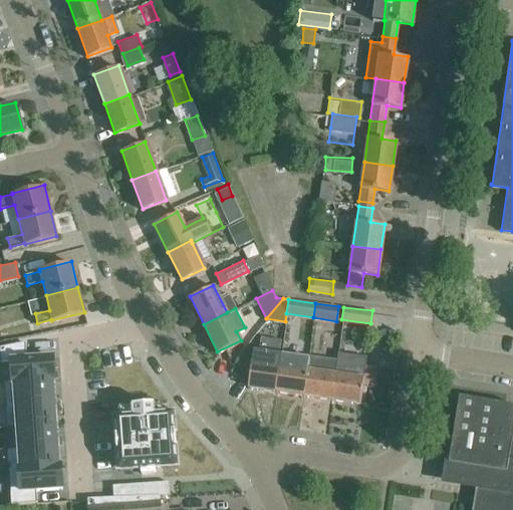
[(0,359),(10,359),(12,380),(4,380),(4,381),(53,377),(52,355),(26,357),(25,340),(0,346),(0,359)]
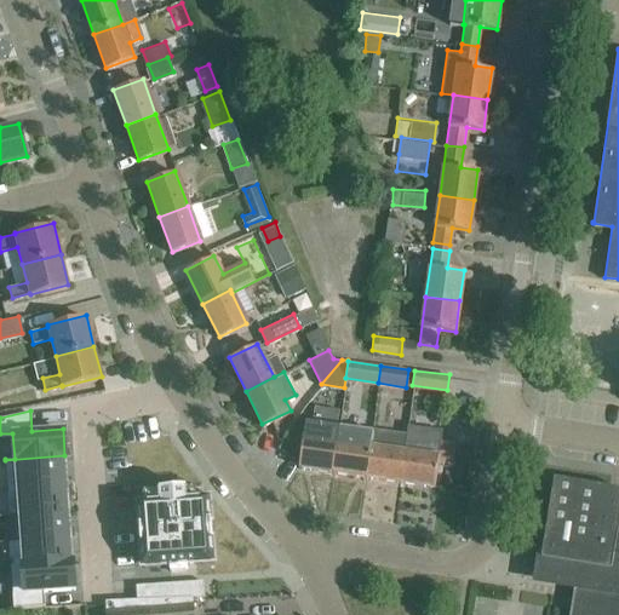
[(332,470),(337,440),(315,437),(317,421),(305,420),(304,435),(303,435),(298,465),(332,470)]
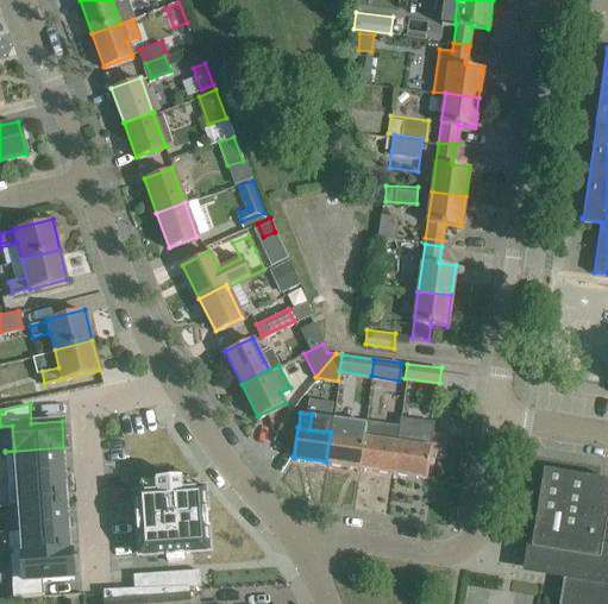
[(397,441),(393,471),(426,476),(430,451),(431,446),(433,431),(434,421),(400,416),(396,441),(397,441)]
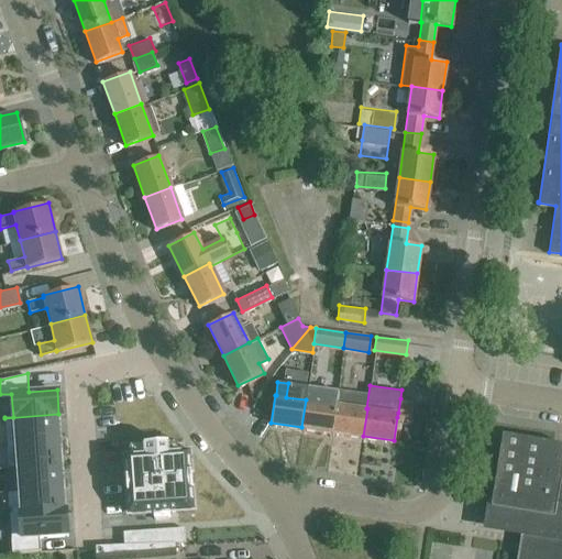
[(307,386),(306,399),(301,427),(333,431),(338,404),(339,391),(307,386)]
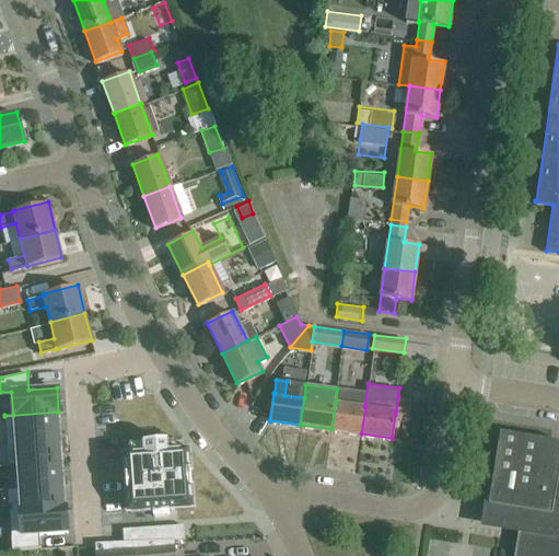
[(396,410),(395,415),(408,417),(411,398),(398,396),(396,410)]
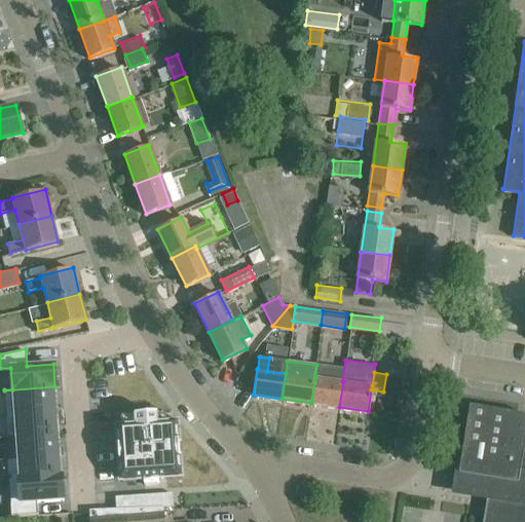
[(342,381),(315,377),(311,403),(339,407),(343,381),(342,381)]
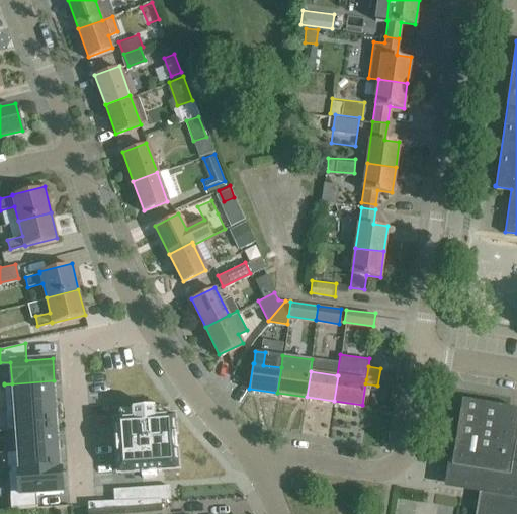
[(54,380),(4,384),(5,406),(54,403),(53,381),(54,381),(54,380)]
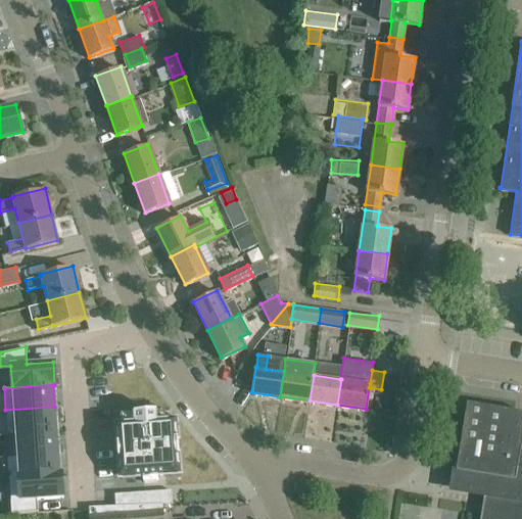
[(521,518),(521,411),(467,403),(456,470),(486,474),(479,518),(521,518)]
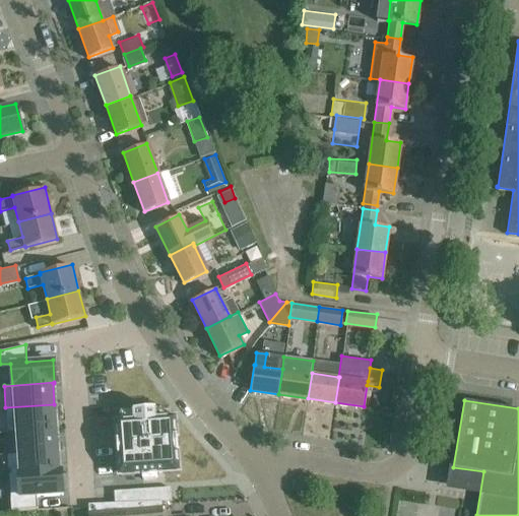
[(54,404),(5,407),(7,430),(56,426),(54,404)]
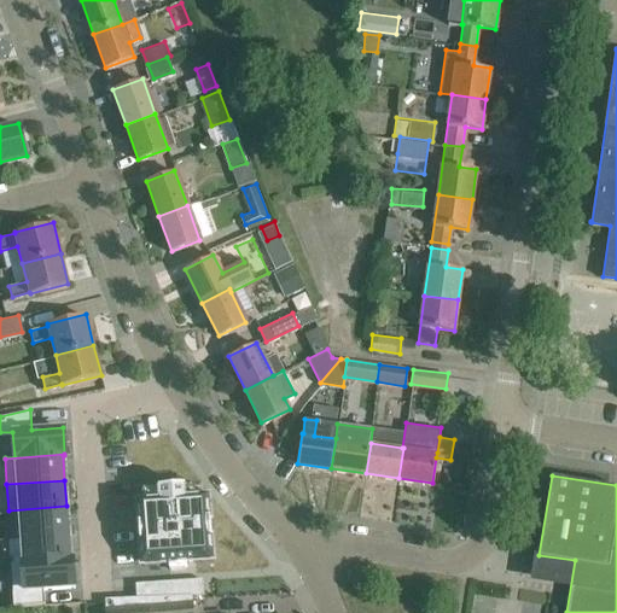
[(139,541),(140,541),(141,562),(168,560),(168,566),(186,565),(185,559),(211,558),(210,536),(209,518),(207,496),(185,497),(185,485),(158,488),(159,500),(138,501),(139,523),(138,523),(139,541)]
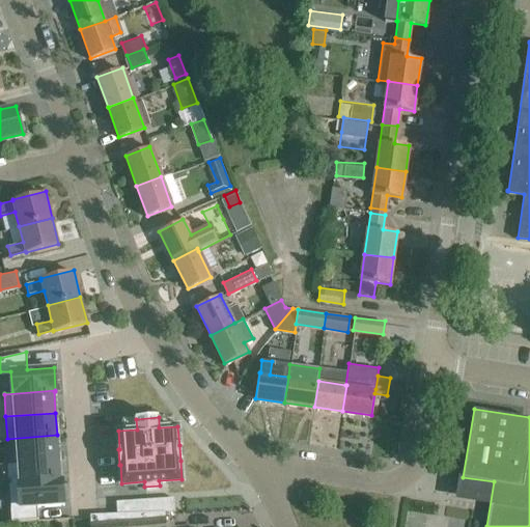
[(57,435),(7,439),(7,440),(18,439),(19,461),(58,458),(57,435)]
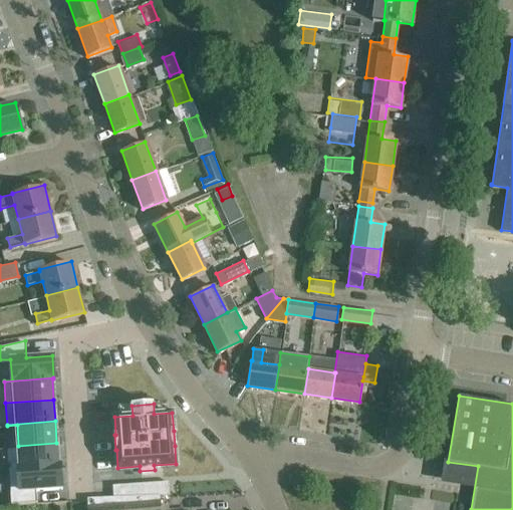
[(10,467),(8,467),(8,468),(59,464),(58,464),(56,443),(18,446),(19,461),(9,461),(10,467)]
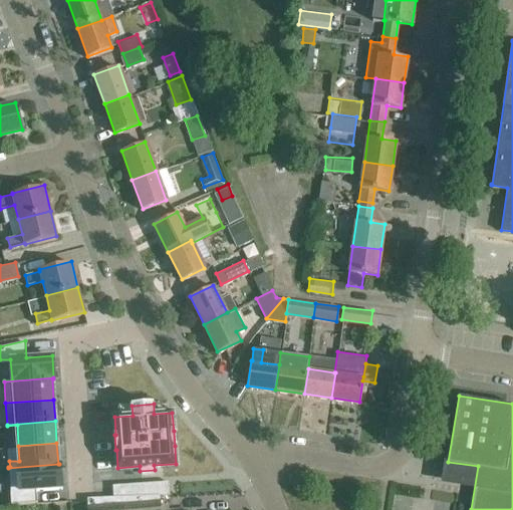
[(59,464),(8,468),(9,490),(10,503),(36,501),(35,489),(61,487),(59,464)]
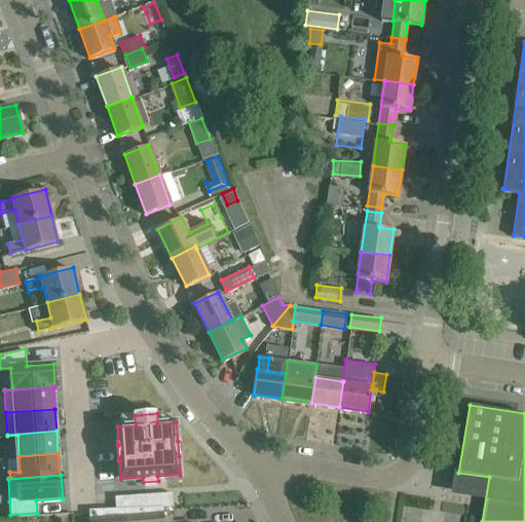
[(163,491),(155,492),(156,506),(162,506),(164,506),(163,491)]
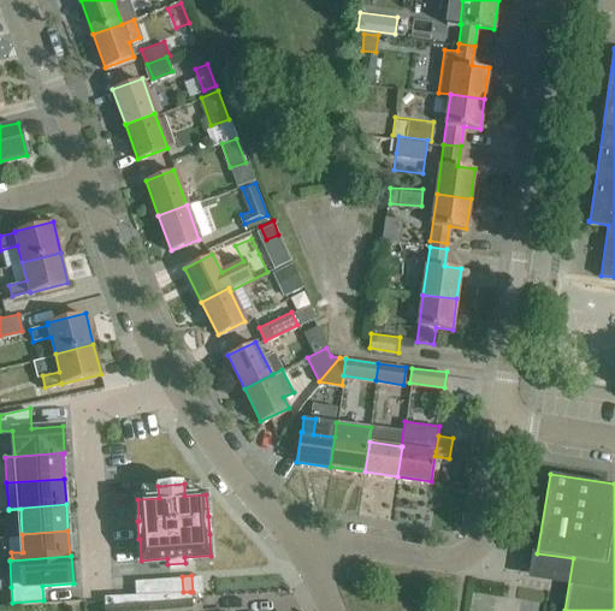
[(201,575),(191,575),(193,592),(202,591),(201,575)]
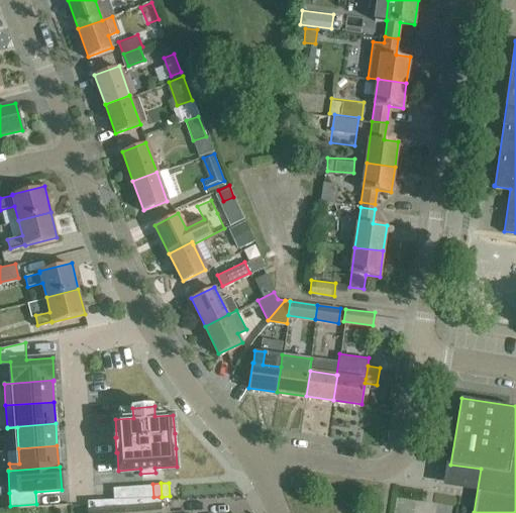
[(152,484),(144,485),(145,497),(153,497),(152,484)]
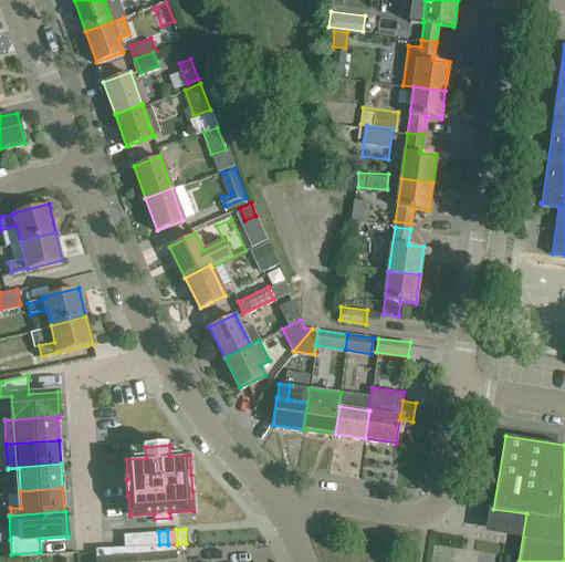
[(149,531),(140,532),(142,545),(150,545),(149,531)]
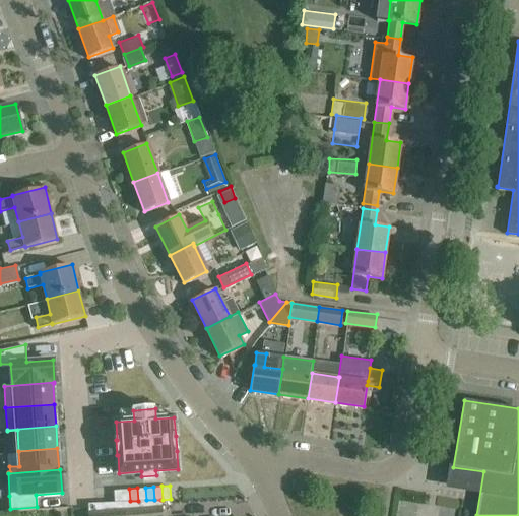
[(145,488),(137,488),(138,501),(146,500),(145,488)]
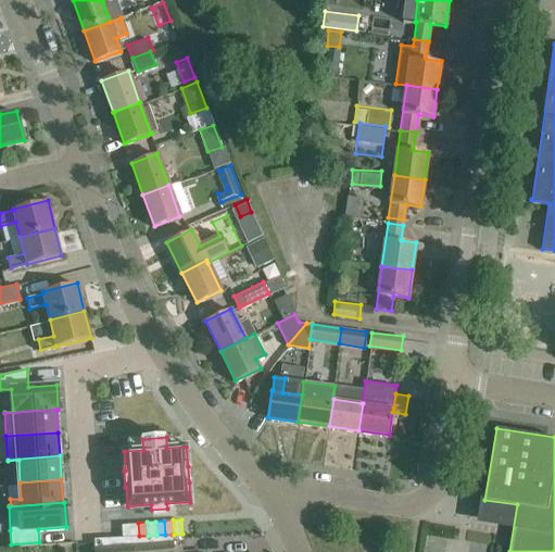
[(129,523),(121,524),(122,536),(130,536),(129,523)]
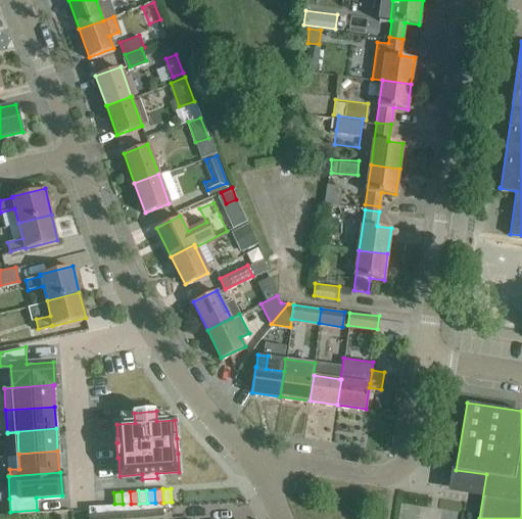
[(130,491),(122,491),(123,504),(124,504),(131,504),(130,491)]
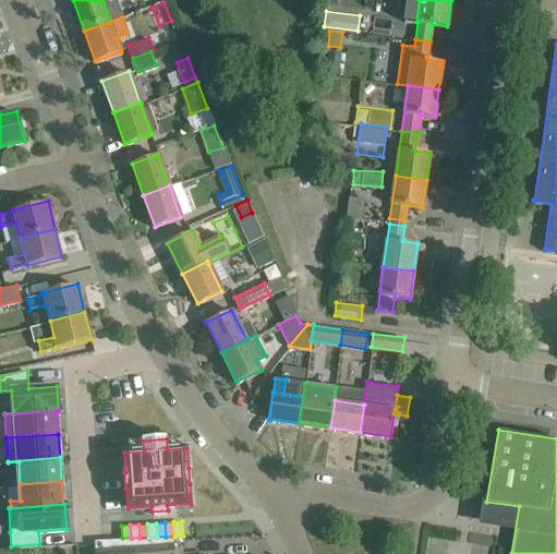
[(140,538),(132,538),(132,553),(172,553),(172,537),(166,537),(157,537),(148,538),(140,538)]
